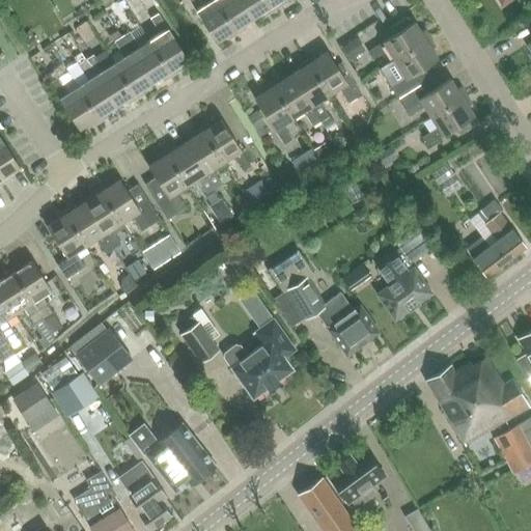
[(238,32),(216,0),(208,0),(204,3),(201,0),(190,0),(217,40),(227,34),(229,37),(238,32)]
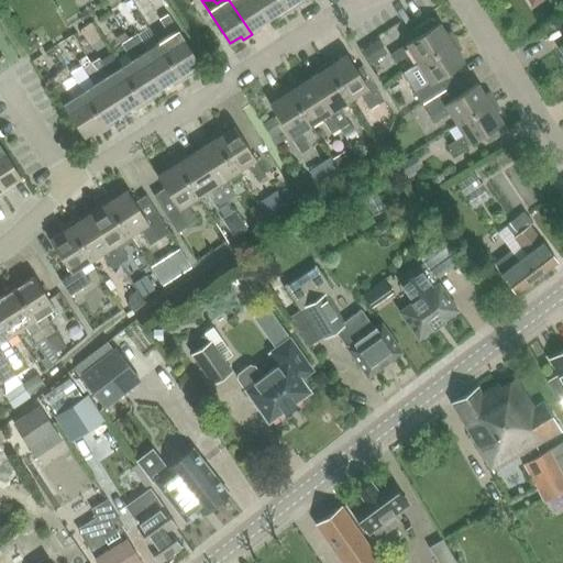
[(229,0),(252,34),(261,29),(258,25),(268,19),(256,0),(229,0)]
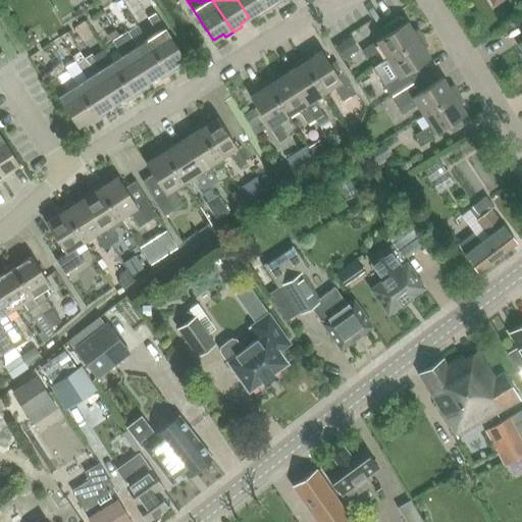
[(263,0),(238,0),(249,17),(258,11),(261,14),(269,9),(263,0)]
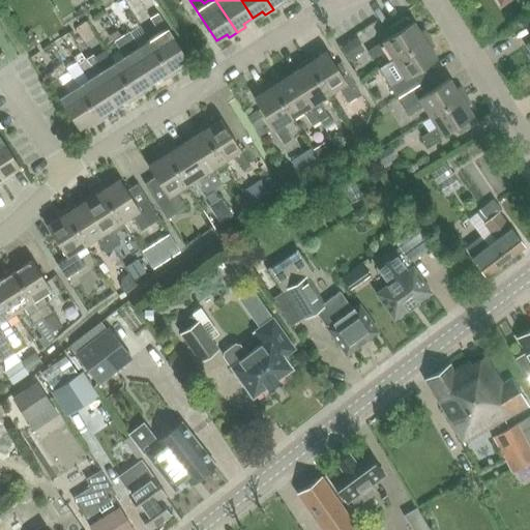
[(267,0),(273,9),(282,3),(278,0),(267,0)]
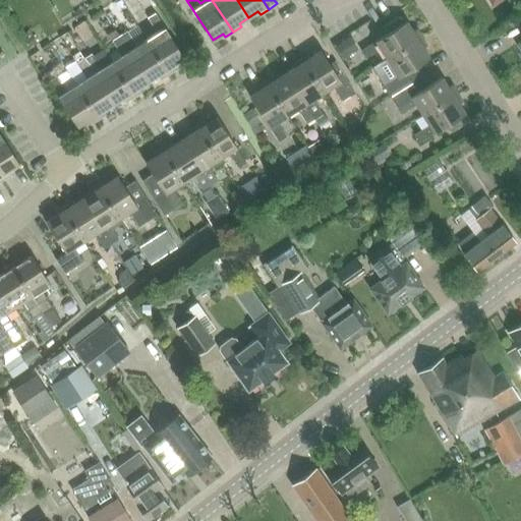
[(184,58),(179,49),(155,12),(147,17),(157,34),(147,40),(169,74),(177,69),(173,65),(184,58)]
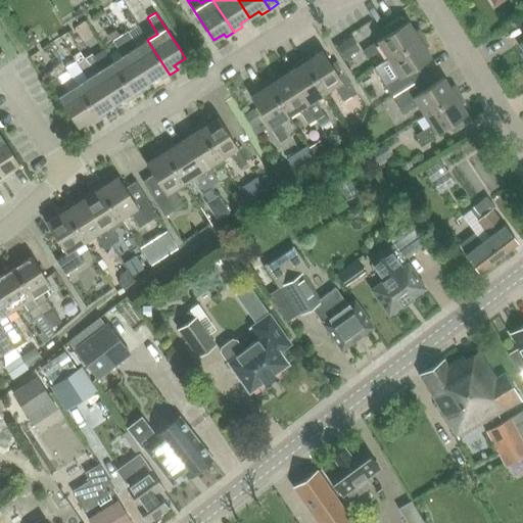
[(389,58),(425,36),(419,28),(416,30),(409,19),(407,21),(405,18),(400,15),(386,25),(391,32),(363,49),(369,58),(383,49),(389,58)]
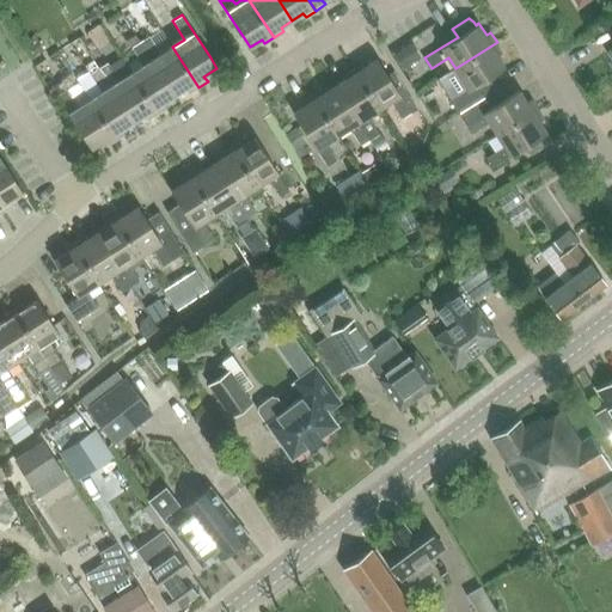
[(199,87),(172,47),(160,29),(140,42),(175,96),(185,89),(189,93),(199,87)]
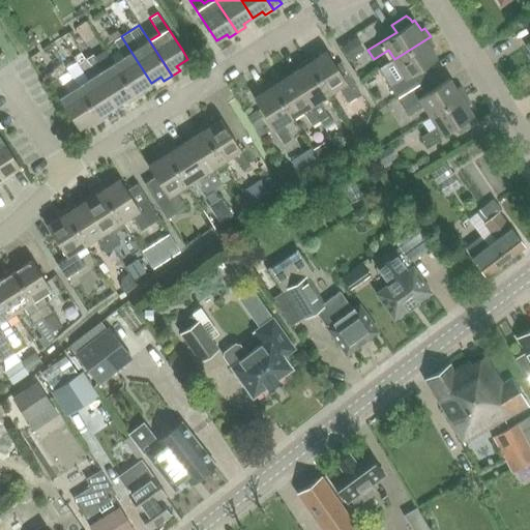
[(151,83),(121,36),(114,40),(123,56),(114,62),(137,98),(144,93),(142,89),(151,83)]
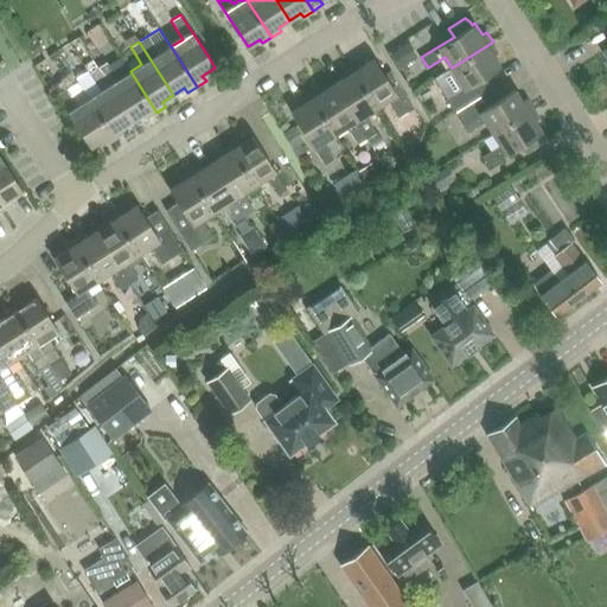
[(441,90),(454,110),(493,85),(486,76),(502,66),(496,55),(499,52),(493,42),(452,68),(459,80),(441,90)]
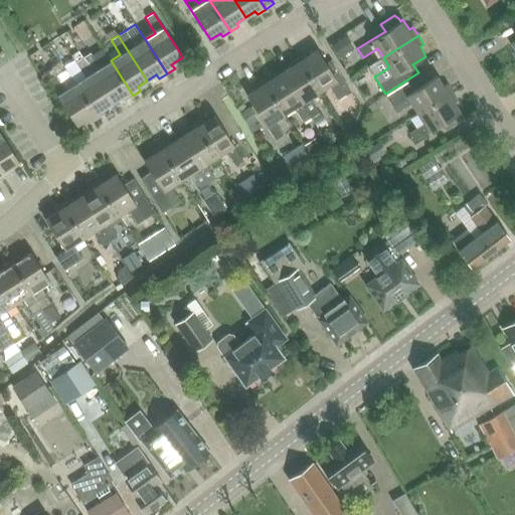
[(320,91),(330,84),(339,100),(353,91),(343,75),(337,79),(318,49),(309,55),(306,51),(298,56),(320,91)]
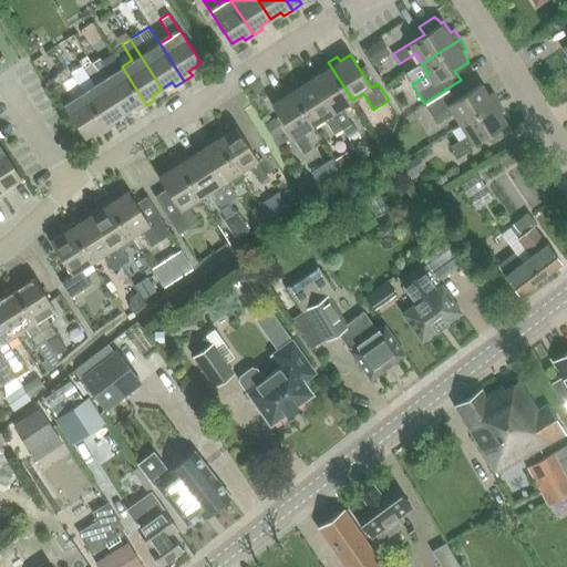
[(100,59),(92,63),(124,113),(134,106),(137,111),(146,105),(122,66),(110,74),(100,59)]
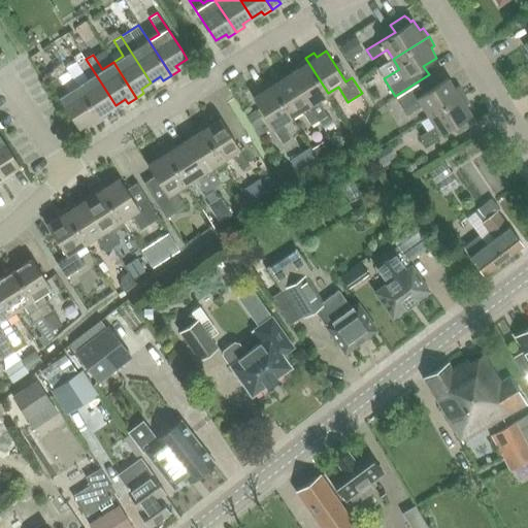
[(305,58),(296,64),(299,67),(290,73),(320,121),(327,116),(318,100),(328,93),(305,58)]
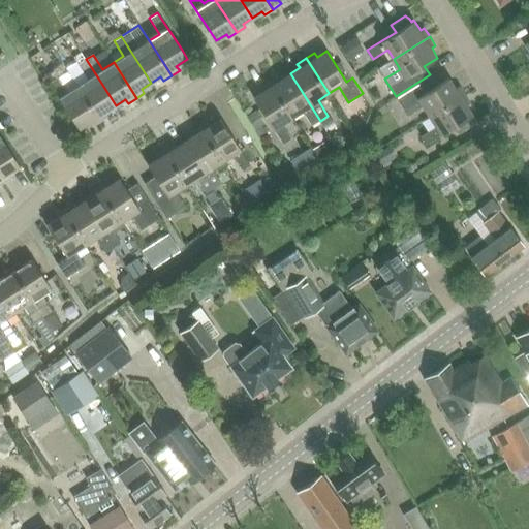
[(79,63),(88,79),(79,85),(101,121),(110,116),(106,112),(116,105),(86,59),(79,63)]
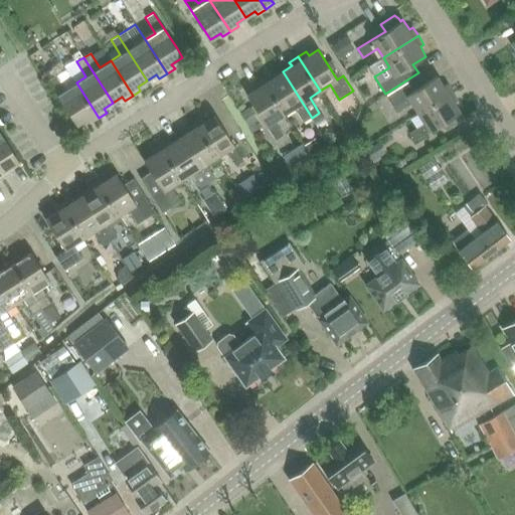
[(365,64),(353,67),(362,98),(374,94),(365,64)]
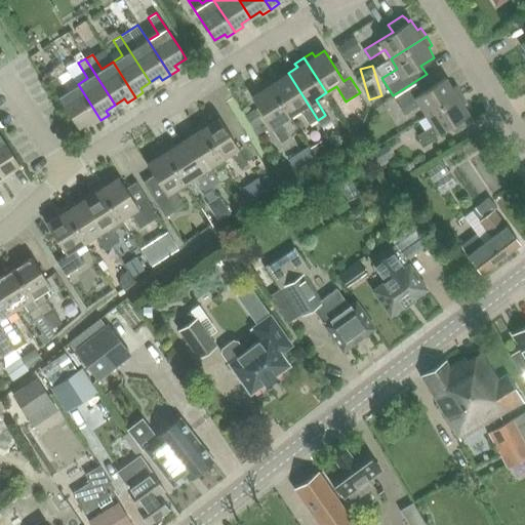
[(318,120),(288,73),(279,79),(277,76),(268,81),(290,116),(300,110),(310,125),(318,120)]
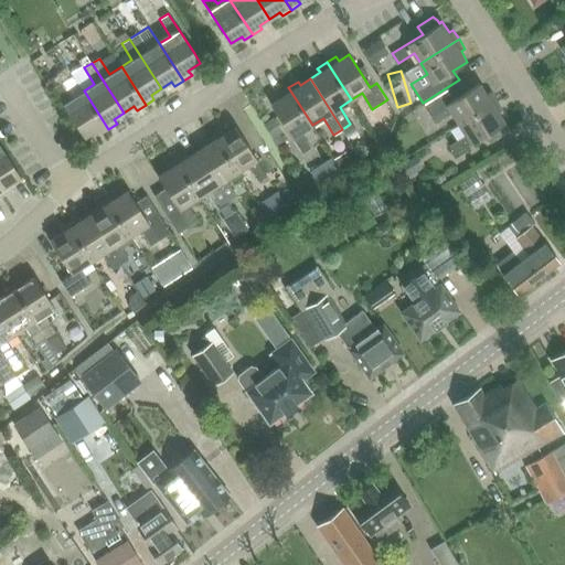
[(423,103),(436,124),(452,114),(459,124),(498,100),(492,91),(488,94),(481,82),(466,92),(459,80),(423,103)]
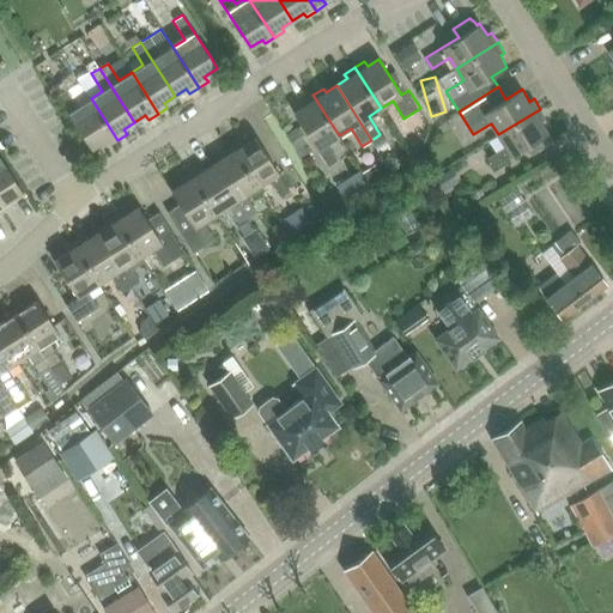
[(117,140),(91,98),(78,107),(66,90),(59,93),(93,149),(104,141),(108,146),(117,140)]
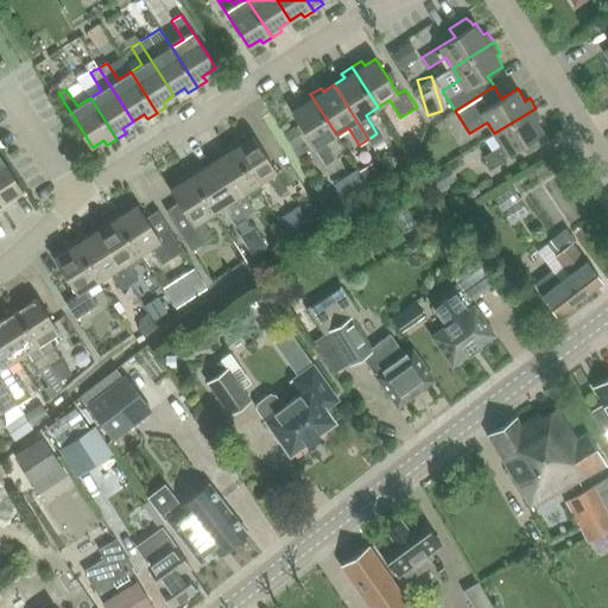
[(336,134),(310,94),(301,100),(303,105),(292,112),(327,165),(336,159),(325,141),(336,134)]
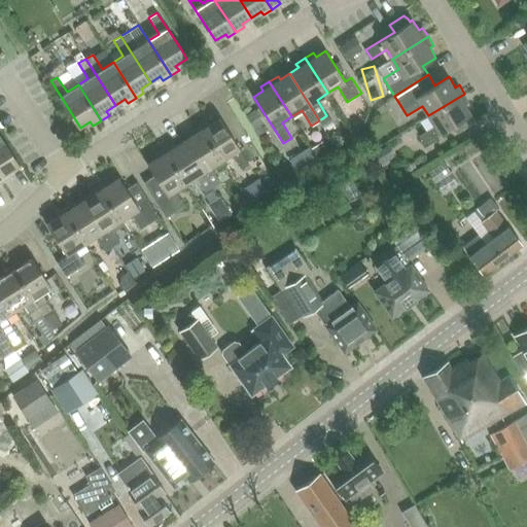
[(464,94),(428,115),(434,126),(419,135),(424,143),(452,126),(454,129),(458,132),(472,123),(472,117),(470,114),(471,113),(466,104),(469,102),(464,94)]
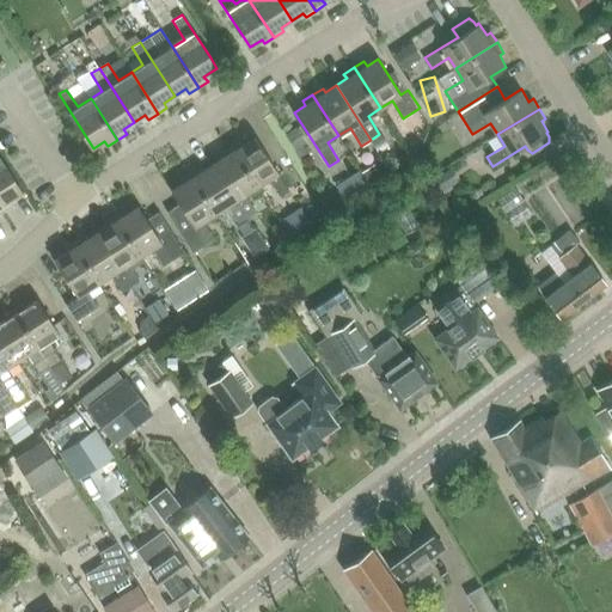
[(240,140),(232,146),(258,187),(269,179),(280,197),(291,190),(256,136),(244,145),(240,140)]
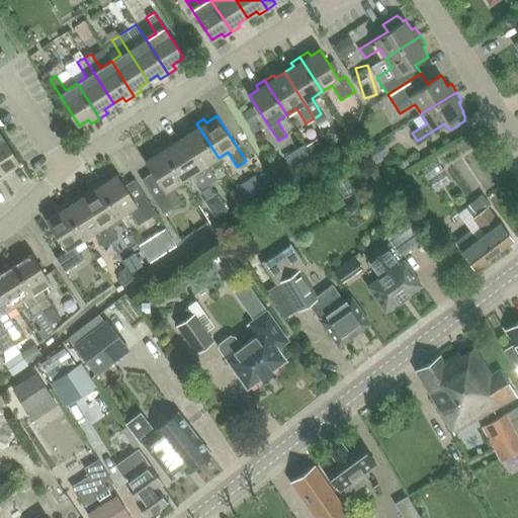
[(191,132),(182,138),(211,183),(219,179),(208,164),(219,158),(196,123),(189,127),(191,132)]
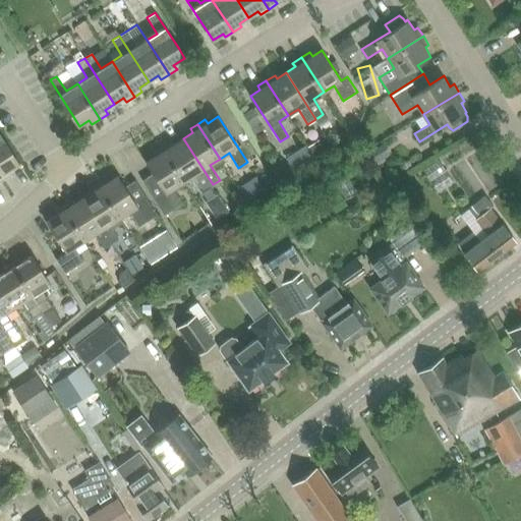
[(459,142),(465,154),(483,141),(476,131),(459,142)]
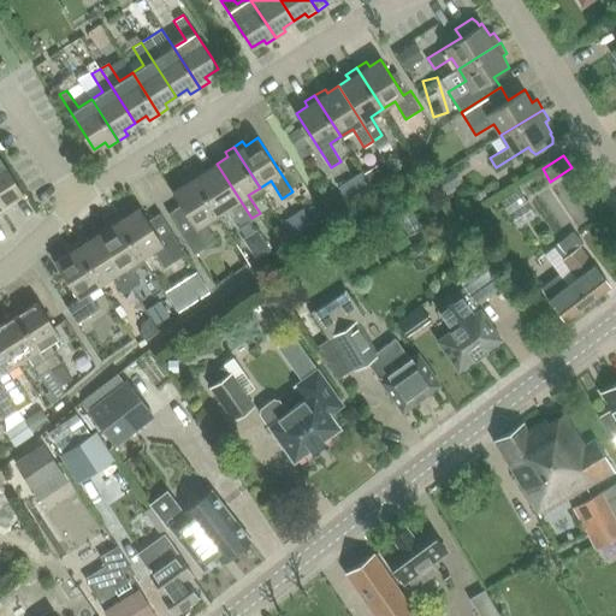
[(11,202),(23,195),(0,158),(0,206),(4,213),(13,207),(11,202)]
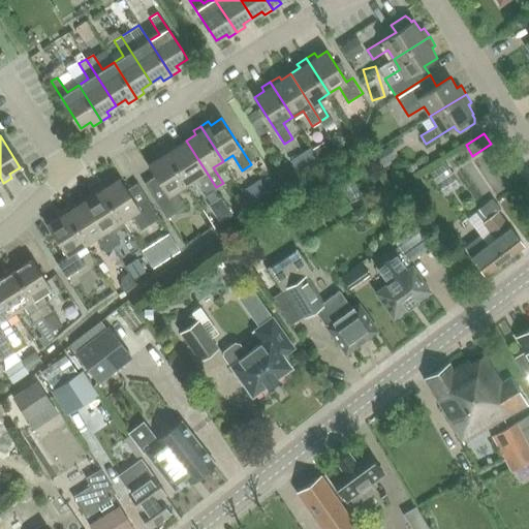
[(173,143),(164,149),(187,184),(197,178),(207,193),(216,187),(186,141),(176,147),(173,143)]
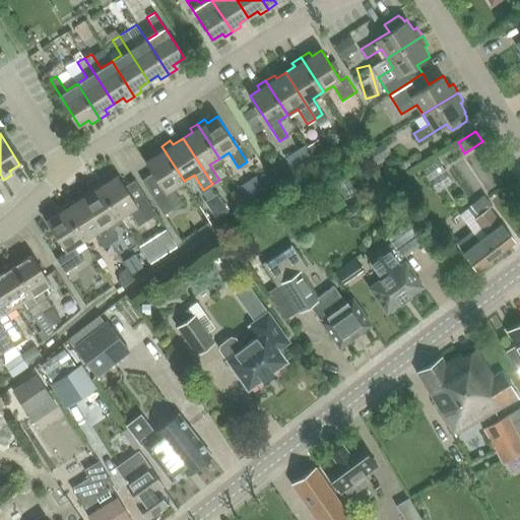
[(167,213),(184,202),(175,187),(184,181),(161,146),(155,150),(156,154),(146,161),(153,172),(143,178),(167,213)]
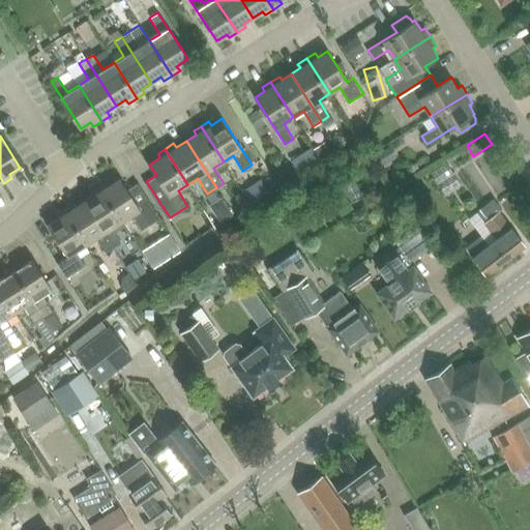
[(310,149),(291,162),(298,173),(318,160),(310,149)]
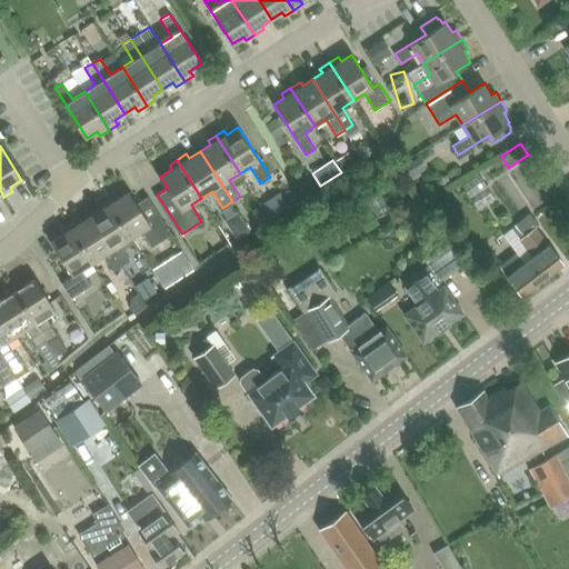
[(470,209),(488,196),(475,179),(457,192),(470,209)]
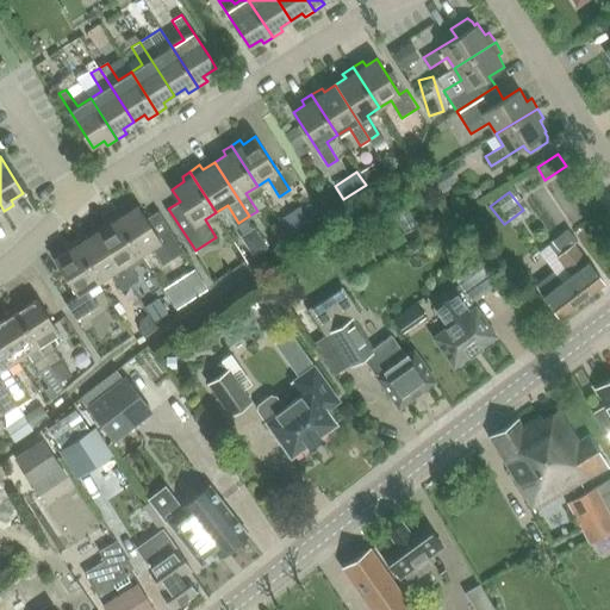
[(139,253),(151,246),(162,263),(185,249),(160,209),(147,217),(139,204),(126,212),(123,207),(113,213),(139,253)]
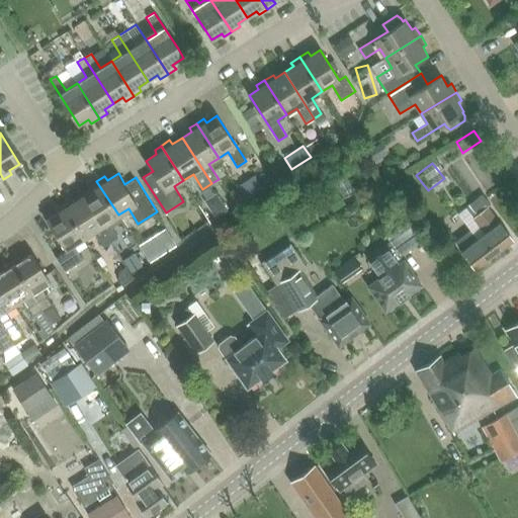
[(121,220),(118,214),(96,181),(89,186),(91,190),(81,196),(110,241),(118,236),(112,226),(121,220)]
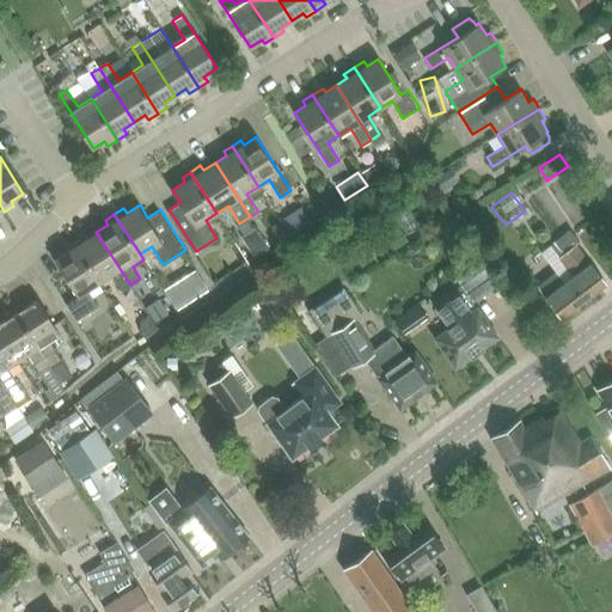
[(538,286),(562,318),(606,285),(576,244),(580,242),(571,231),(550,246),(564,265),(538,286)]
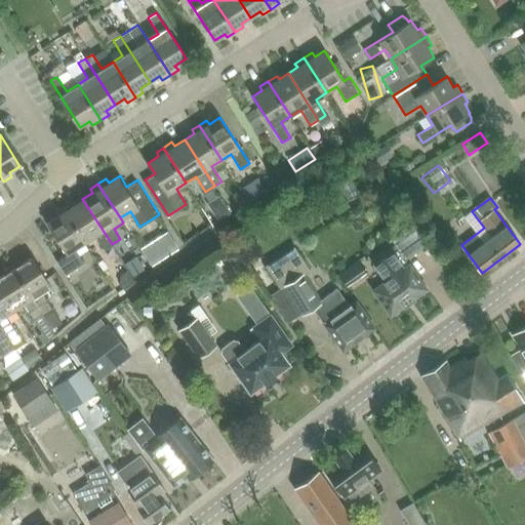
[(84,240),(94,234),(109,255),(117,251),(112,244),(82,199),(73,205),(70,201),(63,206),(84,240)]
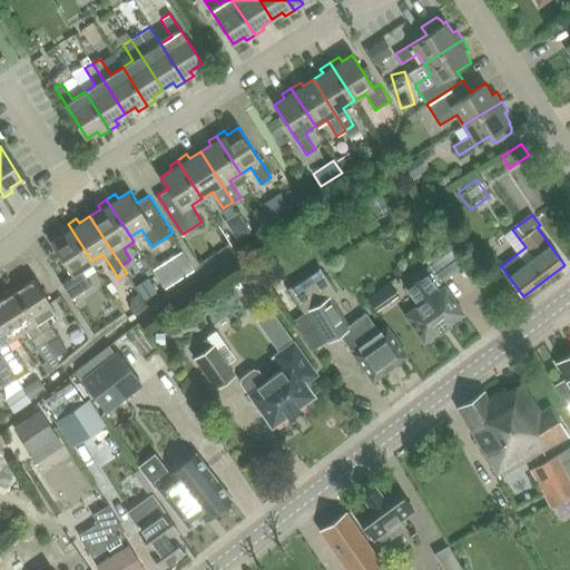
[(71,297),(91,285),(80,268),(91,261),(68,224),(59,229),(62,234),(51,241),(72,273),(60,281),(71,297)]
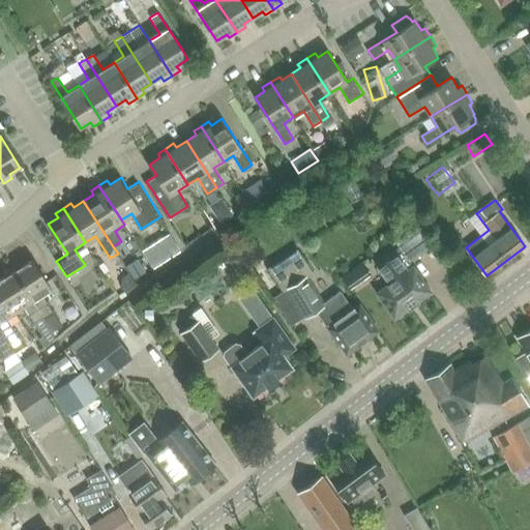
[(398,244),(410,262),(428,248),(415,232),(398,244)]
